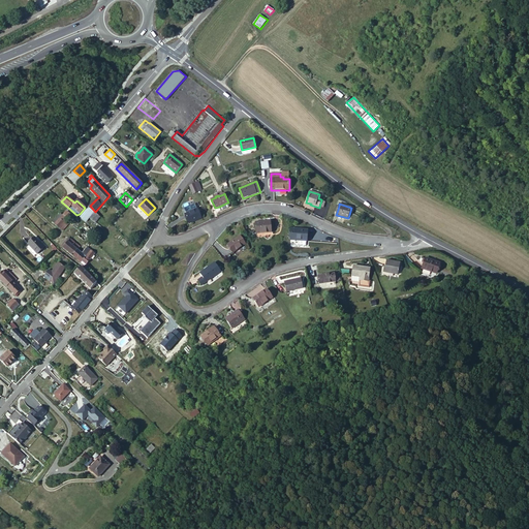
[(81,217),(87,221),(79,230),(82,232),(78,236),(85,241),(96,228),(98,225),(95,223),(100,217),(89,207),(81,217)]
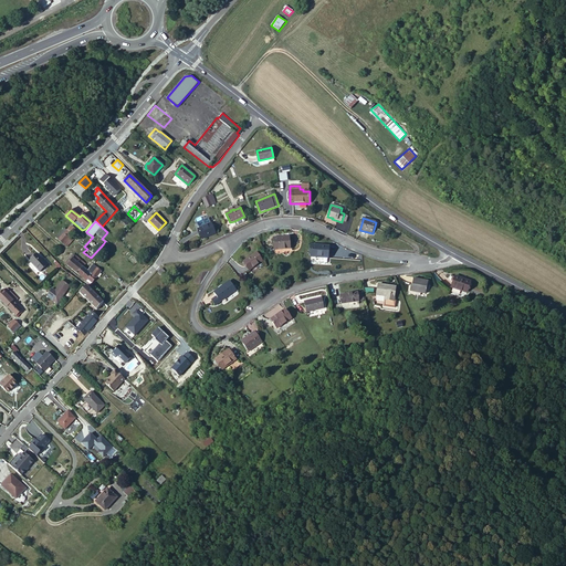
[(216,233),(211,223),(198,229),(202,239),(216,233)]
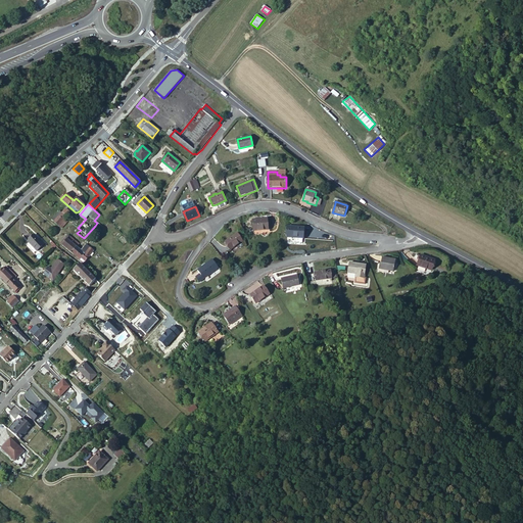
[(59,210),(51,220),(59,226),(66,218),(70,212),(66,208),(62,212),(59,210)]
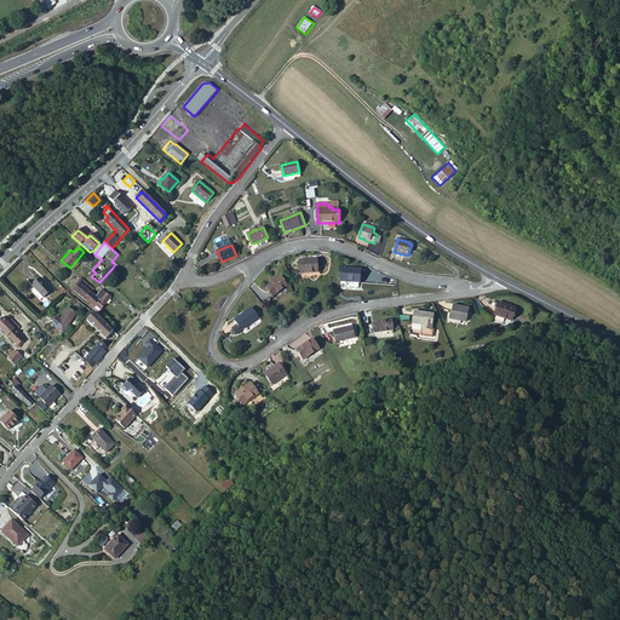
[(82,260),(79,258),(70,268),(74,270),(82,260)]
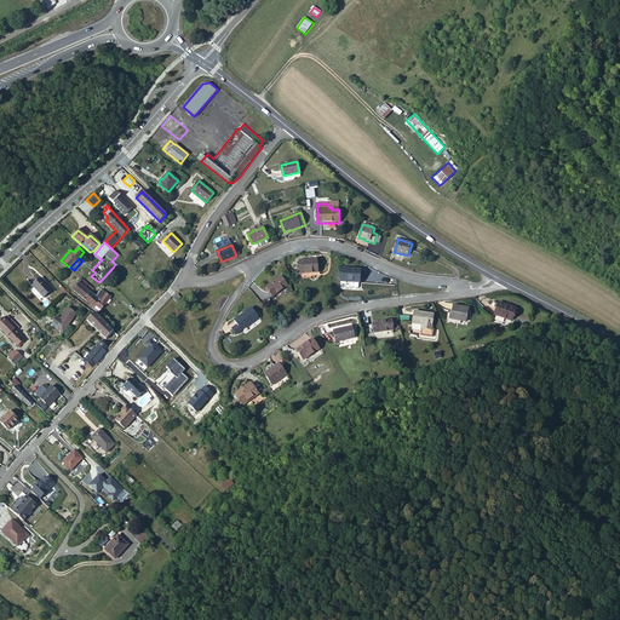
[(317,259),(300,260),(300,273),(317,273),(317,259)]
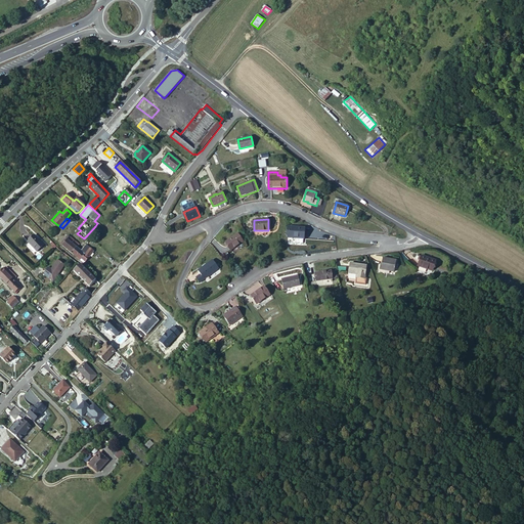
[(305,228),(290,226),(289,237),(303,238),(304,238),(305,228)]
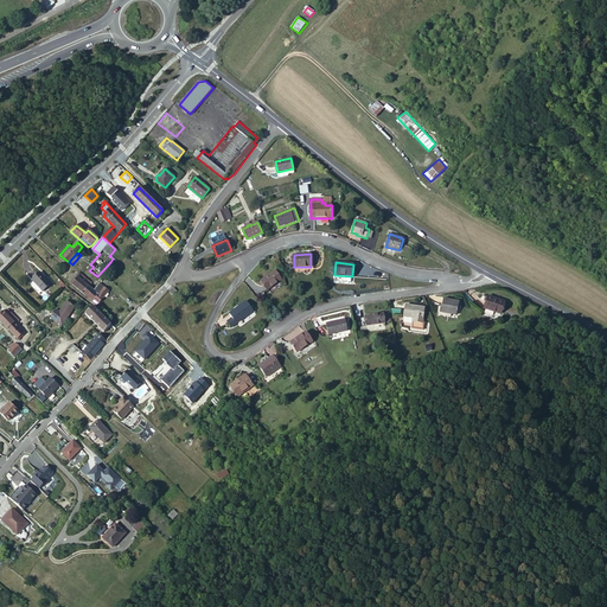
[(81,274),(78,272),(70,282),(72,283),(81,274)]
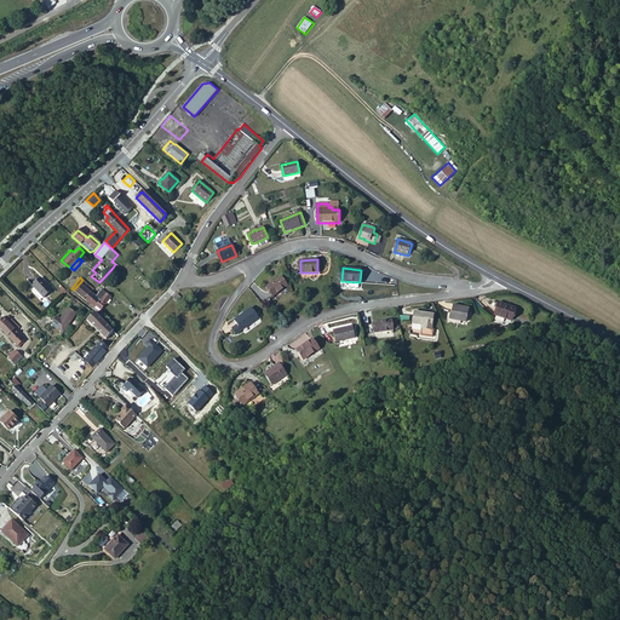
[(281,277),(267,287),(273,296),(287,286),(281,277)]
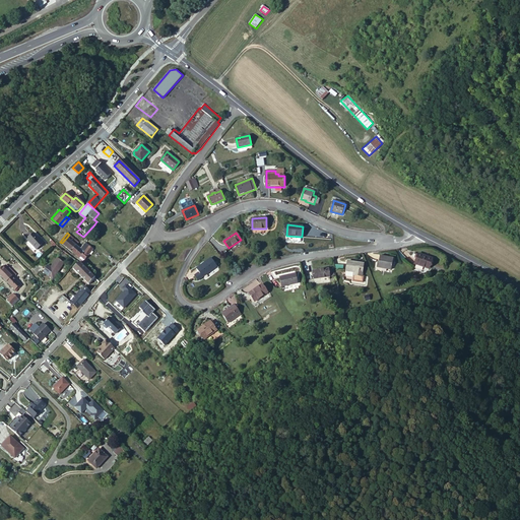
[(37,249),(45,242),(41,239),(40,240),(39,238),(35,234),(27,240),(37,249)]
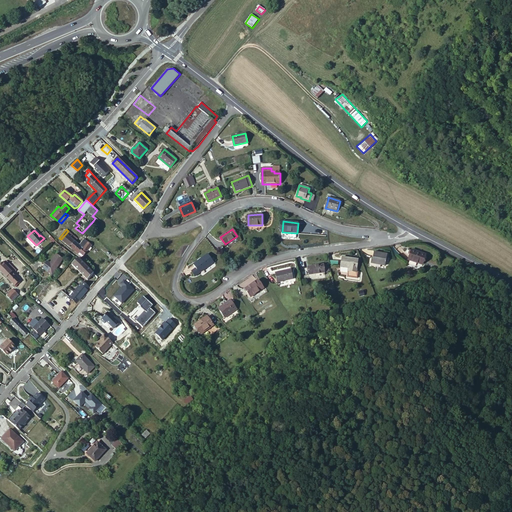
[(68,231),(61,239),(75,251),(79,245),(75,241),(78,238),(68,231)]
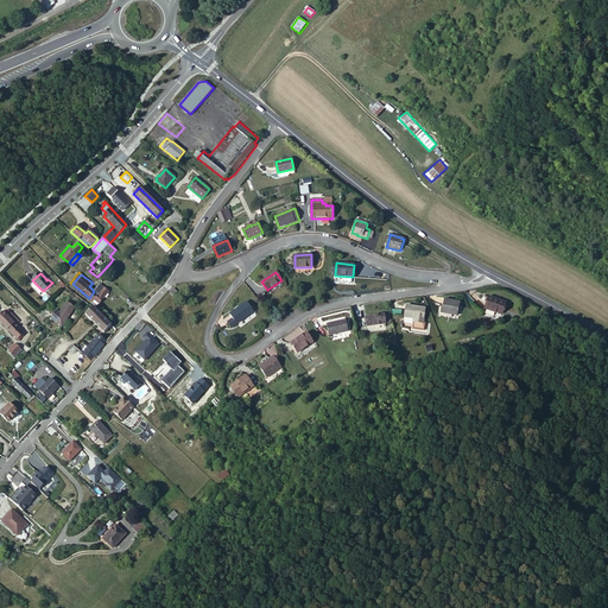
[(100,285),(94,291),(89,298),(97,304),(99,303),(99,304),(109,291),(105,287),(103,289),(100,285)]
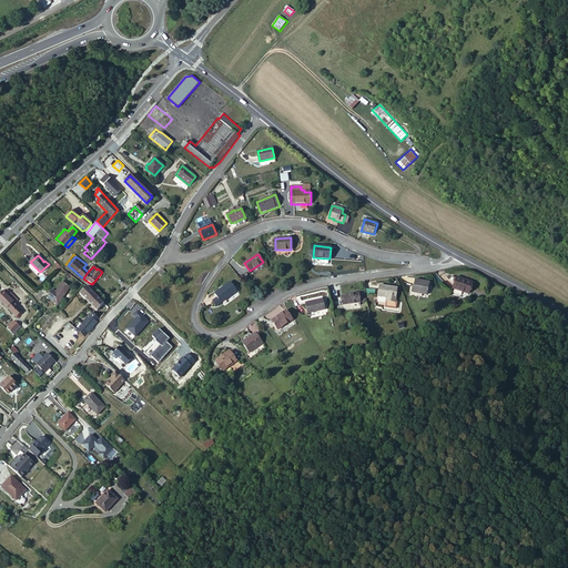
[(457,279),(456,282),(454,288),(469,293),(473,283),(467,281),(457,277),(457,279)]
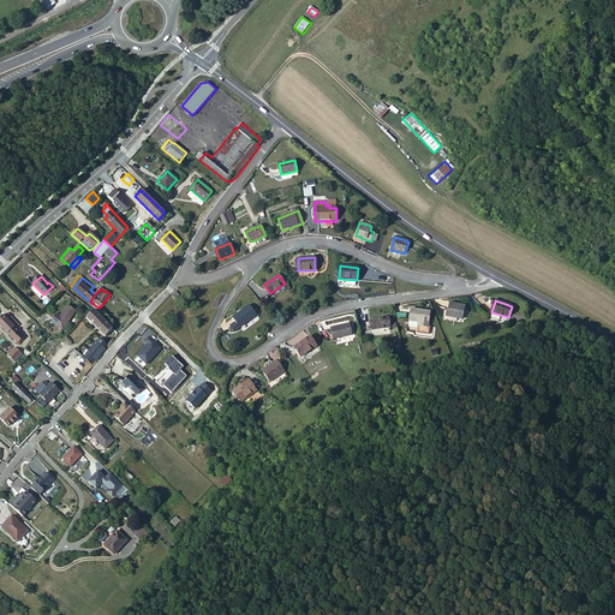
[(465,306),(449,303),(447,316),(463,318),(465,306)]
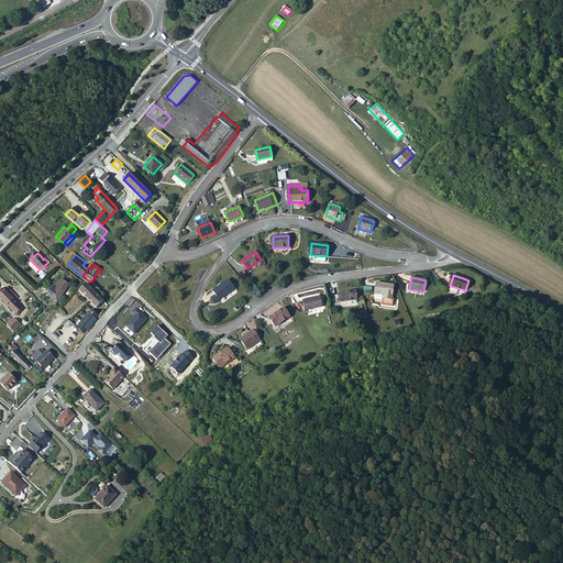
[(46,295),(57,302),(69,285),(62,279),(55,289),(52,287),(46,295)]
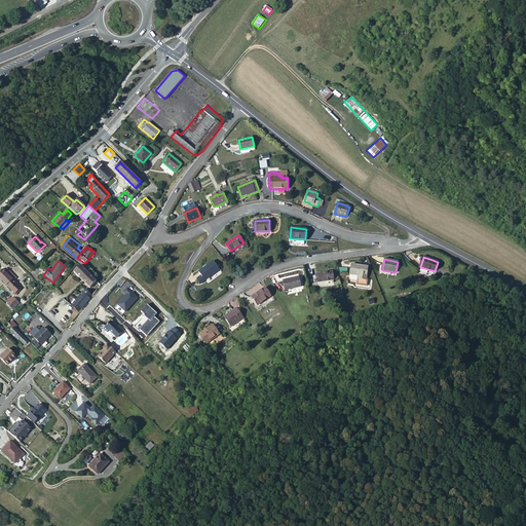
[(214,261),(199,272),(201,275),(197,278),(200,284),(204,279),(213,273),(213,274),(220,269),(214,261)]
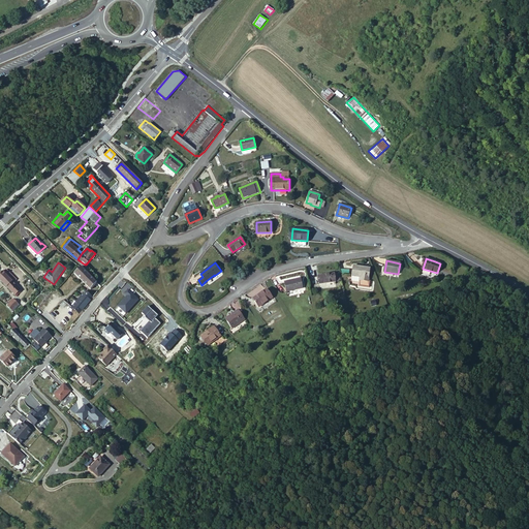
[(370,269),(353,266),(351,275),(361,277),(361,280),(368,281),(370,269)]
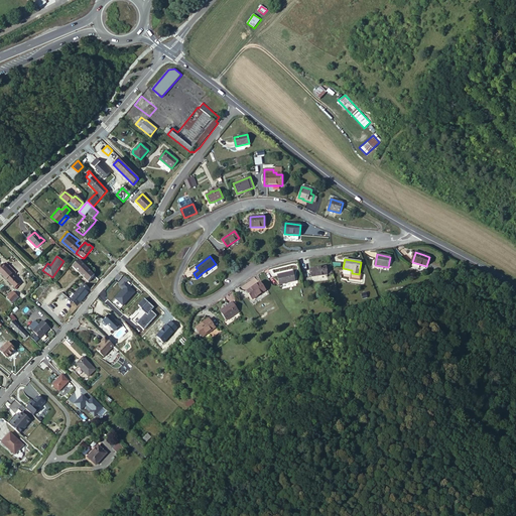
[(73,266),(88,282),(95,276),(88,270),(79,260),(73,266)]
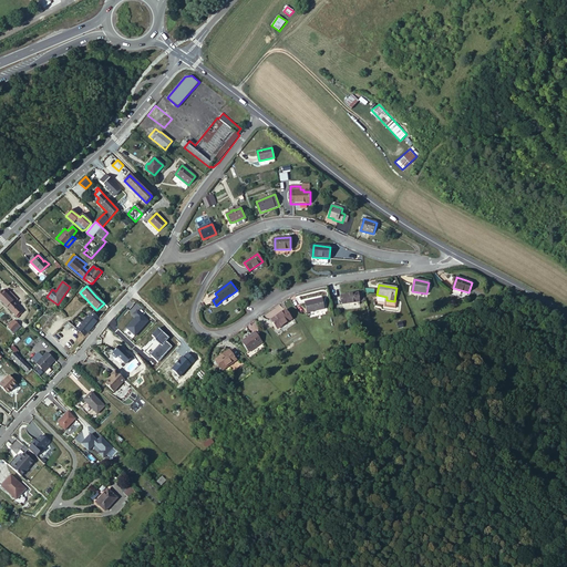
[(6,292),(2,290),(0,292),(0,299),(18,318),(20,317),(19,316),(23,312),(21,311),(22,310),(7,295),(8,294),(7,292),(6,292)]
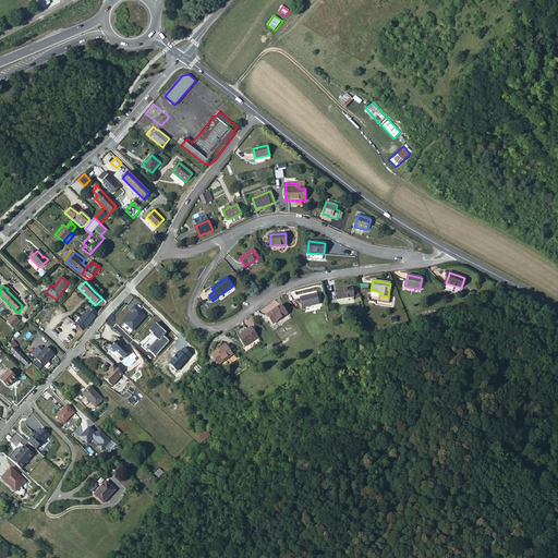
[(353,289),(336,291),(337,299),(354,298),(354,296),(353,290),(353,289)]
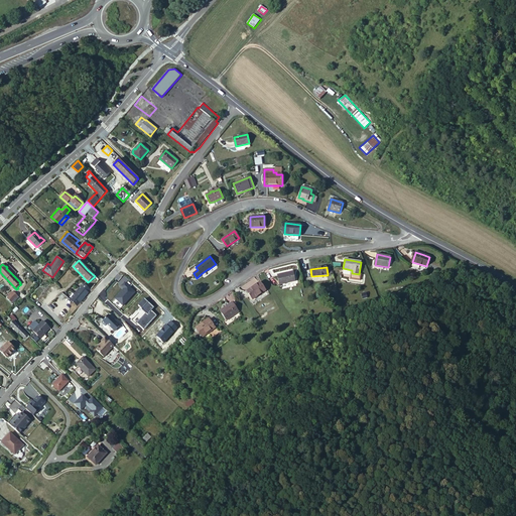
[(293,272),(278,275),(280,284),(295,281),(293,272)]
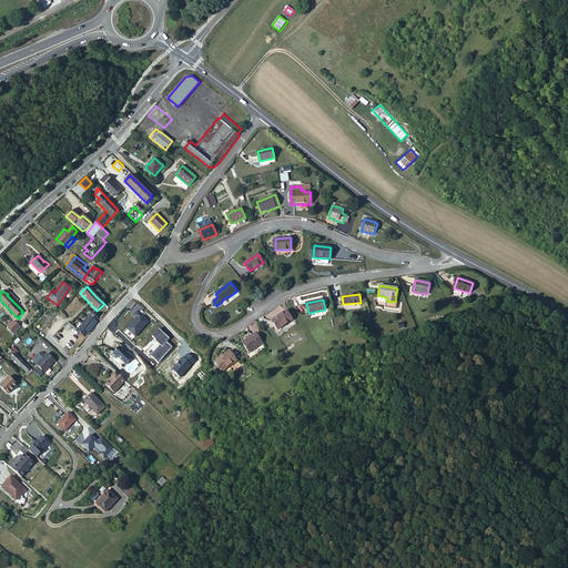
[(286,311),(272,321),(279,330),(293,320),(286,311)]
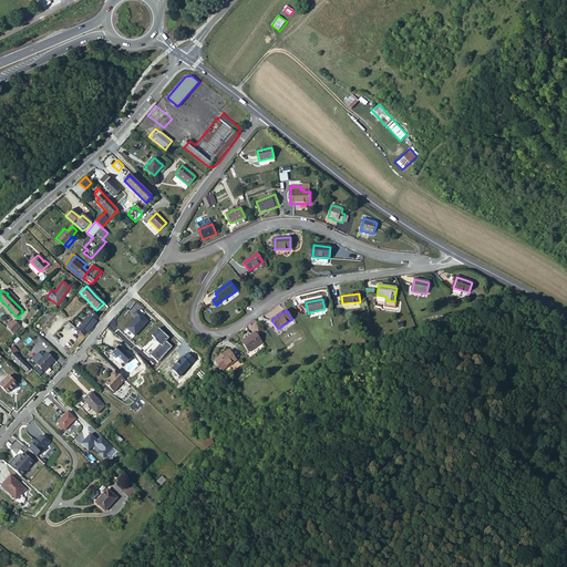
[(91,312),(76,329),(84,336),(99,318),(91,312)]
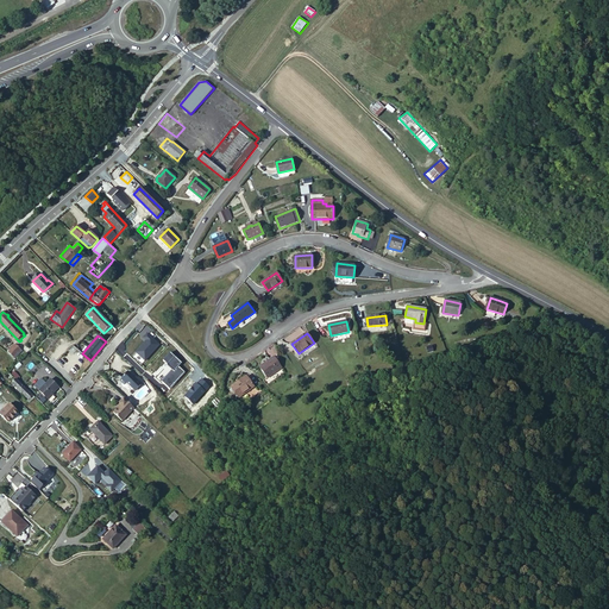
[(13,357),(20,350),(16,345),(10,352),(13,357)]
